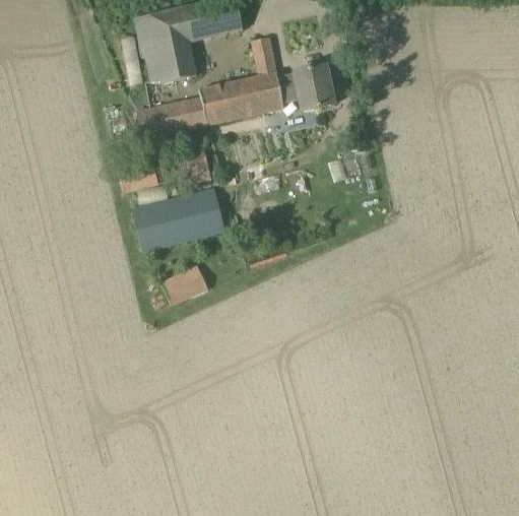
[(196,74),(189,40),(243,27),(237,0),(204,0),(134,15),(142,55),(145,54),(150,80),(161,78),(161,81),(196,74)]
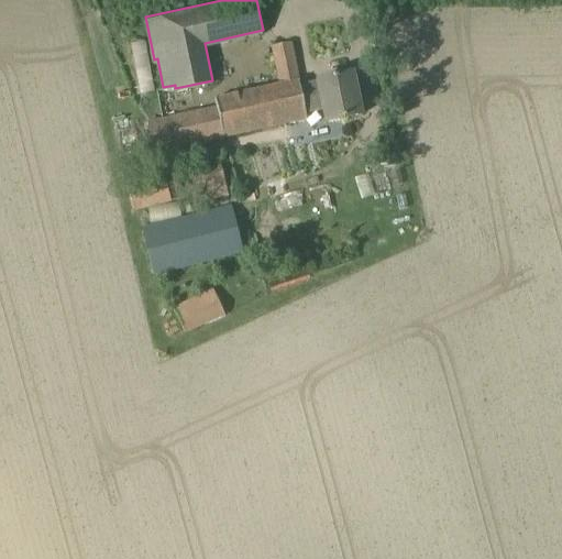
[(362,111),(353,69),(318,76),(319,79),(299,84),(291,39),(273,43),(281,81),(216,96),(217,105),(147,119),(154,149),(307,116),(306,109),(323,106),(326,119),(362,111)]
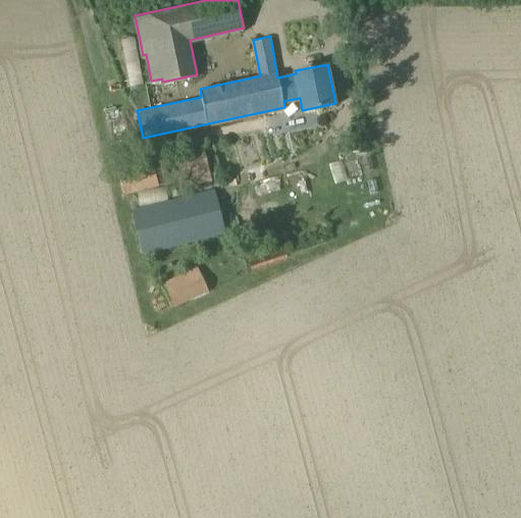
[(205,150),(186,155),(178,157),(183,172),(190,170),(193,184),(212,178),(205,150)]
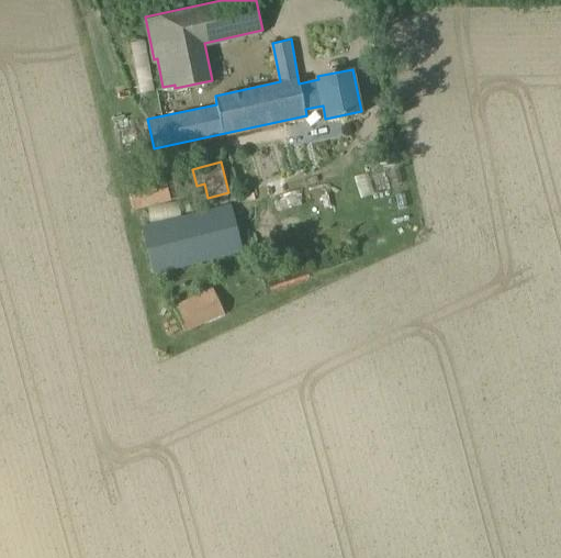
[(135,205),(170,197),(163,167),(127,177),(135,205)]
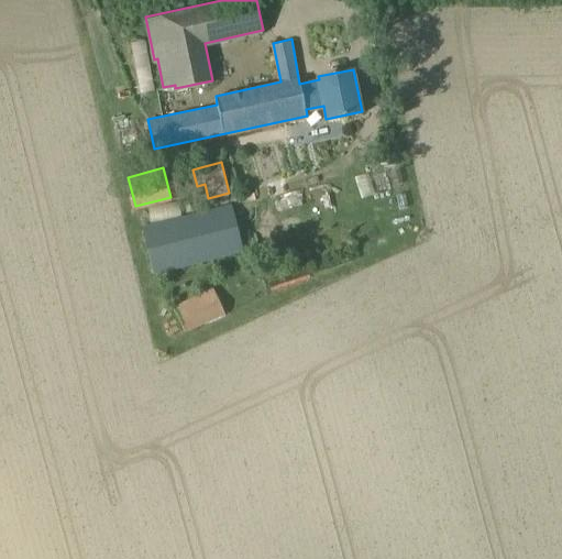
[(153,270),(240,248),(229,204),(142,227),(153,270)]
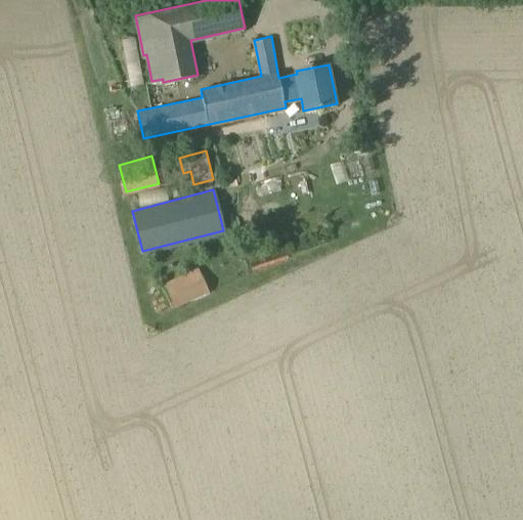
[(174,307),(209,291),(198,266),(163,282),(174,307)]
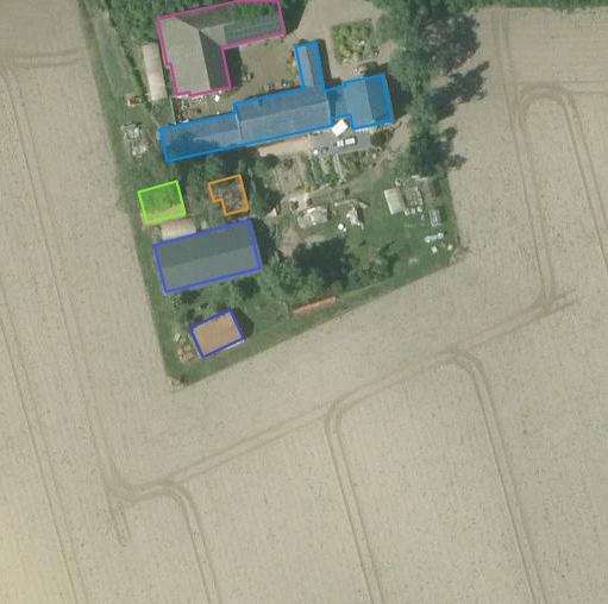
All buildings are outlined.
